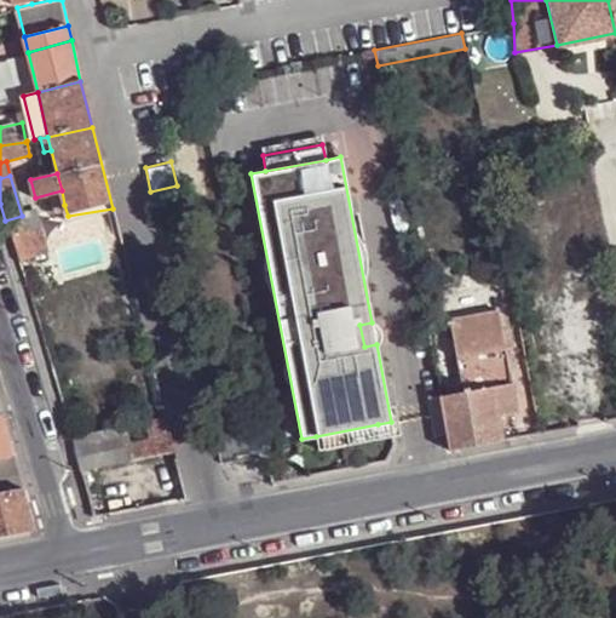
[(62,190),(35,198),(41,211),(62,205),(64,205),(62,190)]
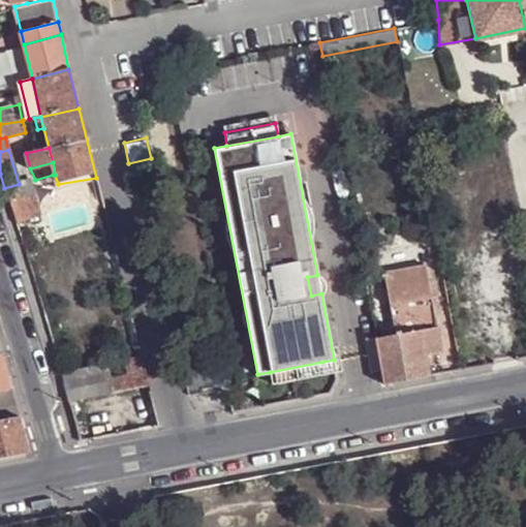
[(96,178),(58,184),(55,175),(53,175),(58,192),(98,186),(96,178)]
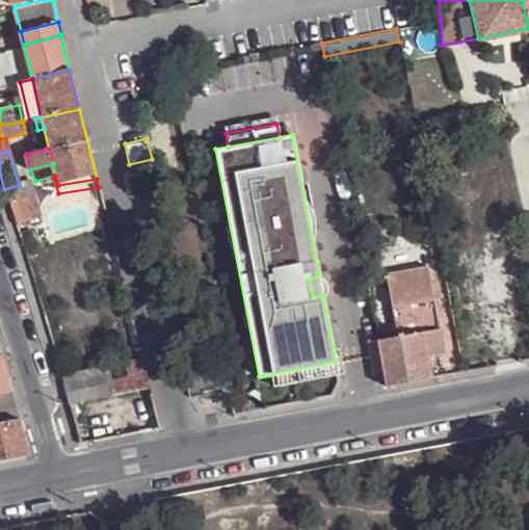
[(23,200),(24,202),(35,199),(38,197),(33,180),(19,185),(23,200)]
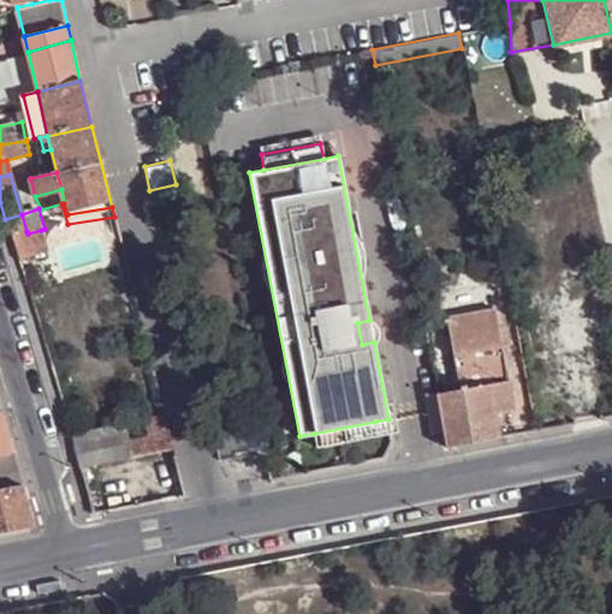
[(27,231),(22,214),(5,219),(10,236),(27,231)]
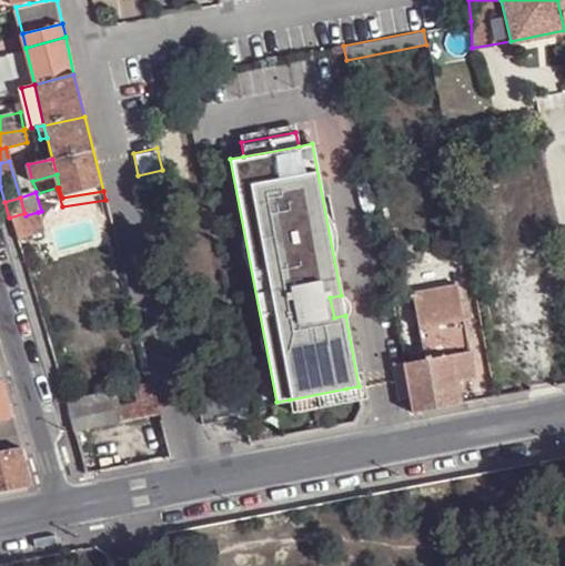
[(26,215),(24,213),(9,218),(16,241),(31,236),(44,233),(38,212),(26,215)]
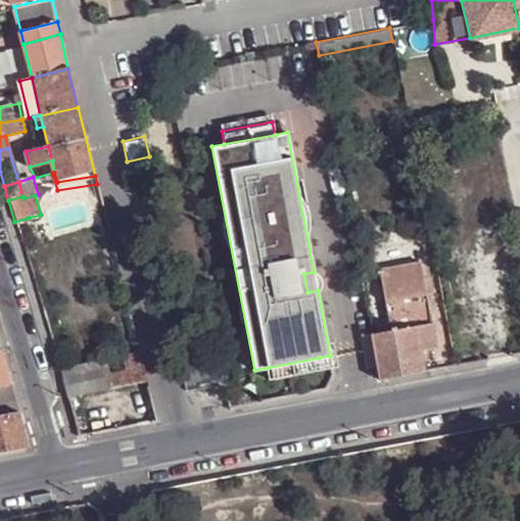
[(389,330),(415,325),(420,350),(434,347),(419,262),(377,270),(389,330)]
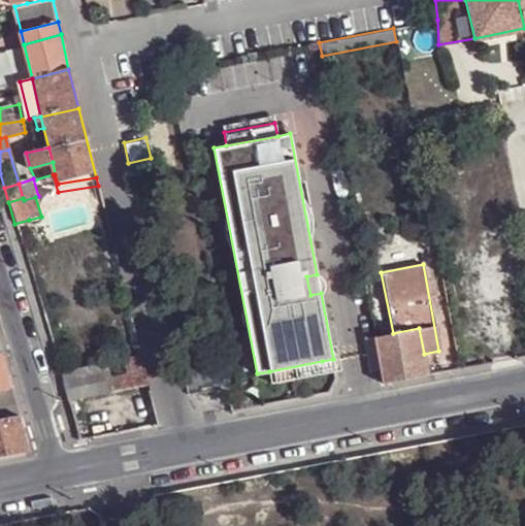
[(321,293),(317,274),(306,276),(310,295),(321,293)]
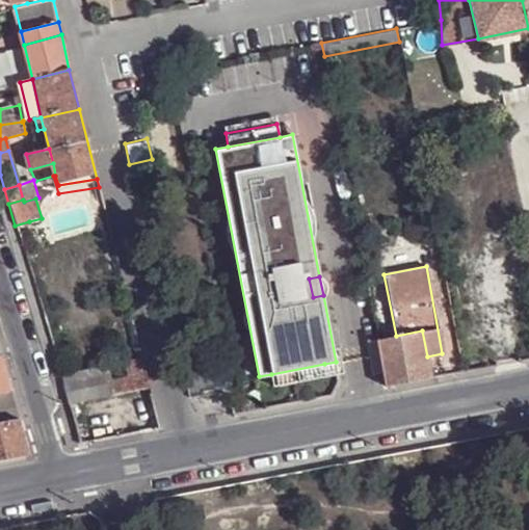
[(387,386),(431,376),(427,356),(422,330),(396,336),(377,340),(384,371),(387,386)]
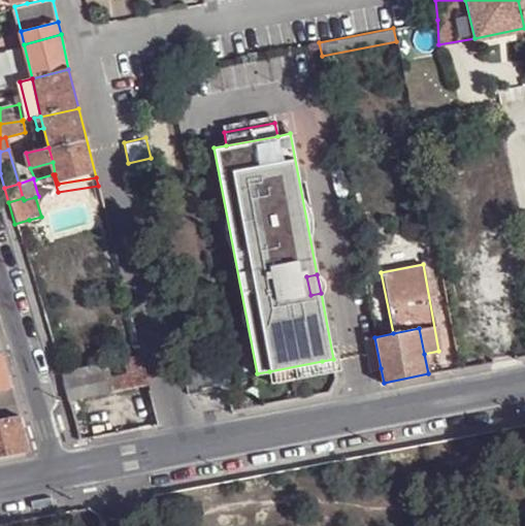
[(374,337),(364,339),(370,370),(381,368),(374,337)]
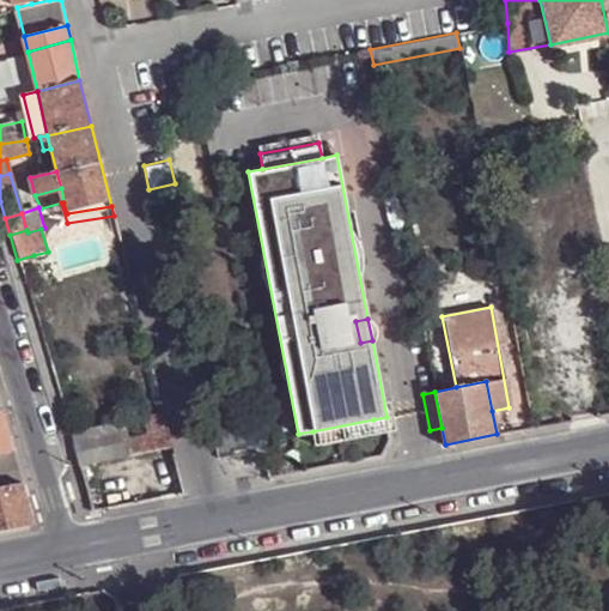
[(145,431),(127,435),(131,453),(170,446),(162,410),(141,415),(145,431)]
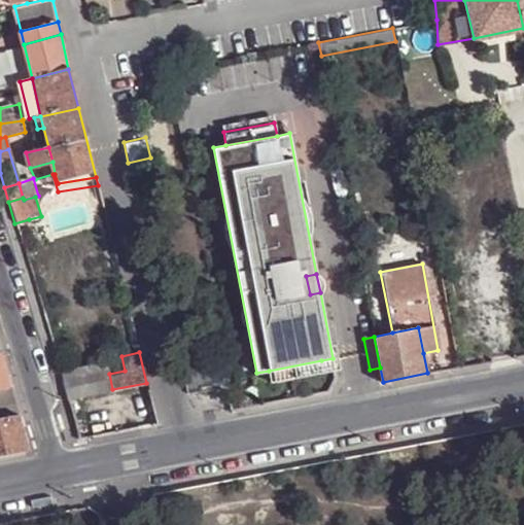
[(0,386),(8,385),(0,354),(0,386)]
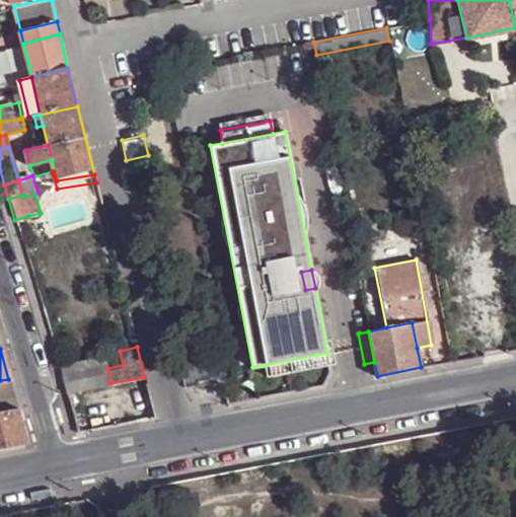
[(104,354),(88,357),(95,387),(111,383),(107,368),(104,354)]
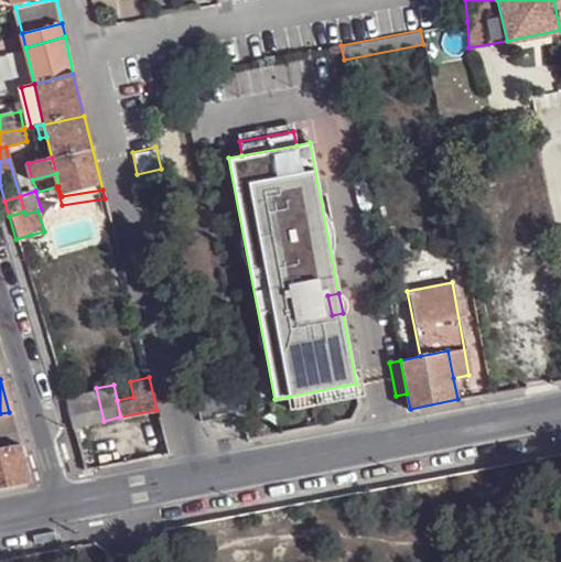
[(344,386),(288,397),(290,408),(346,397),(344,386)]
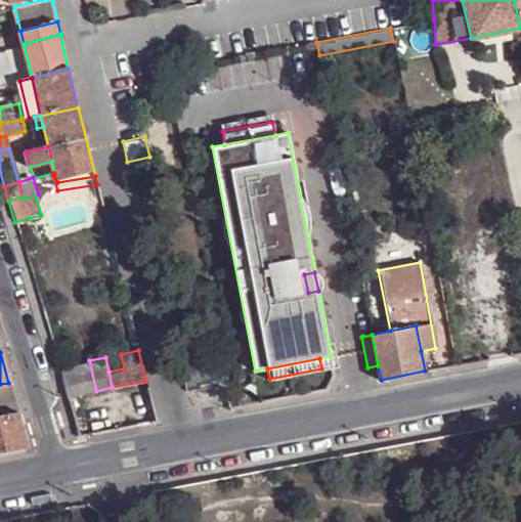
[(89,360),(60,366),(67,396),(96,391),(89,360)]
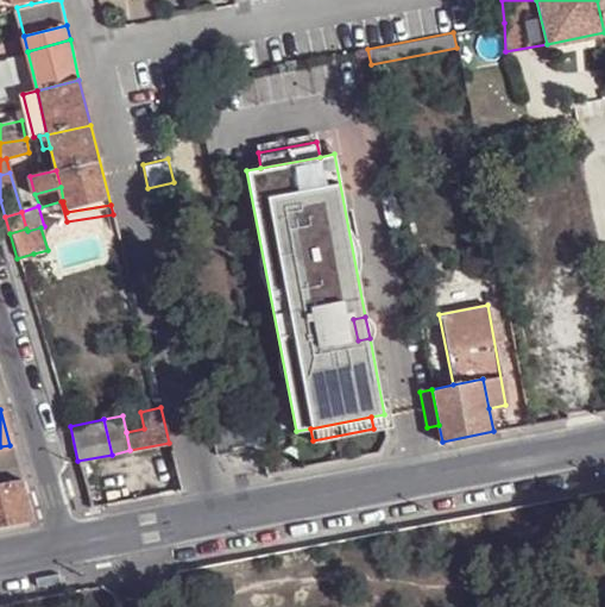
[(0,461),(14,458),(10,445),(0,446),(0,461)]
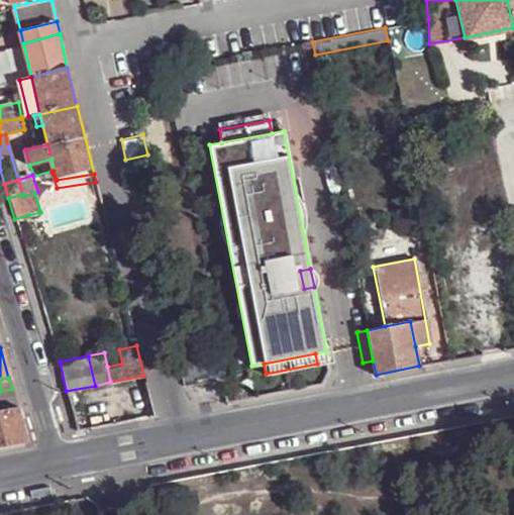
[(12,389),(0,391),(0,407),(17,404),(12,389)]
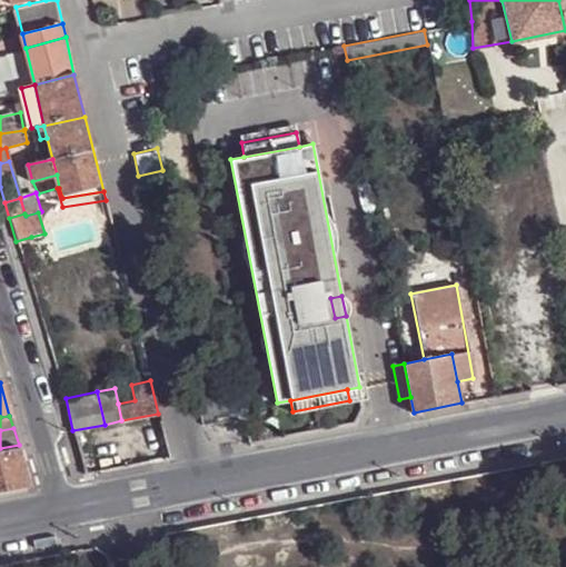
[(0,489),(30,484),(19,445),(0,448),(0,489)]
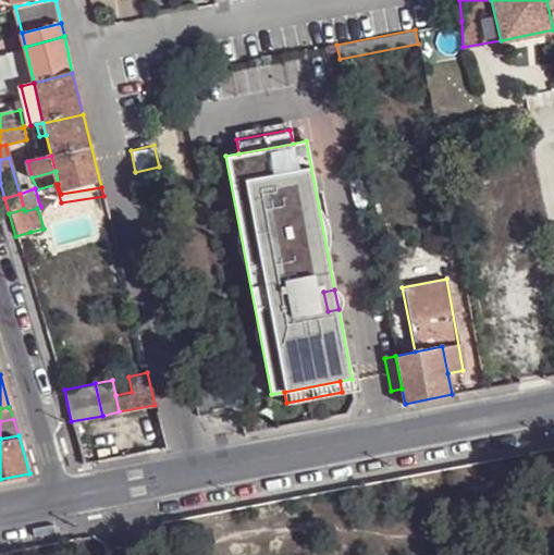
[(110,459),(123,457),(119,439),(107,442),(110,459)]
